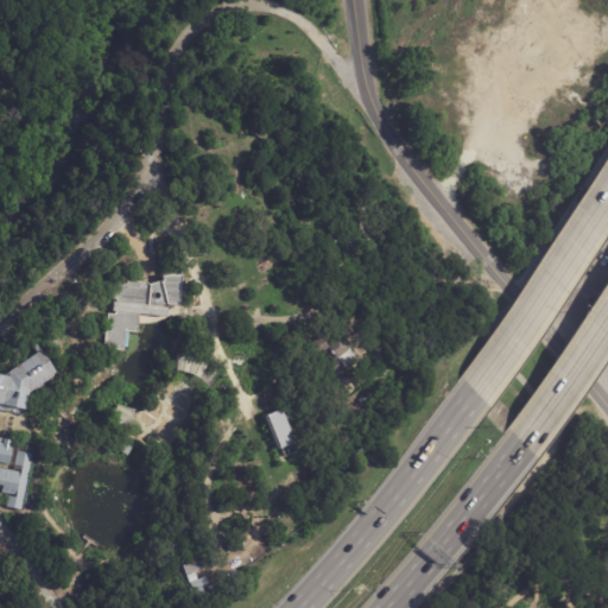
[(125,279),(146,282),(146,285),(160,280),(159,274),(181,272),(181,278),(184,279),(181,305),(166,305),(165,316),(138,314),(135,333),(125,331),(124,349),(102,348),(106,312),(109,312),(113,284),(124,284),(125,279)]
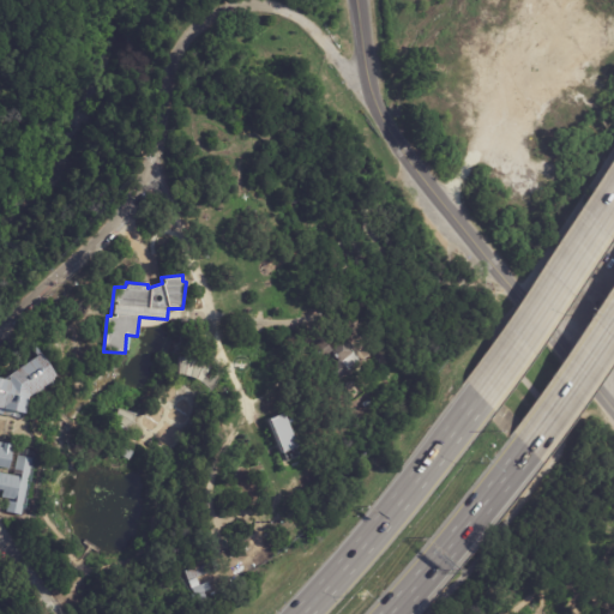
[(343,336),(359,362),(332,380),(315,354),(343,336)]
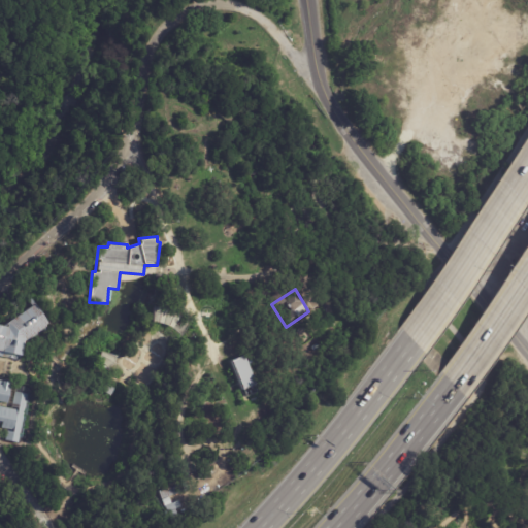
[(29,297),(48,324),(23,342),(20,359),(0,355),(0,324),(5,326),(6,323),(29,306),(25,300),(29,297)]
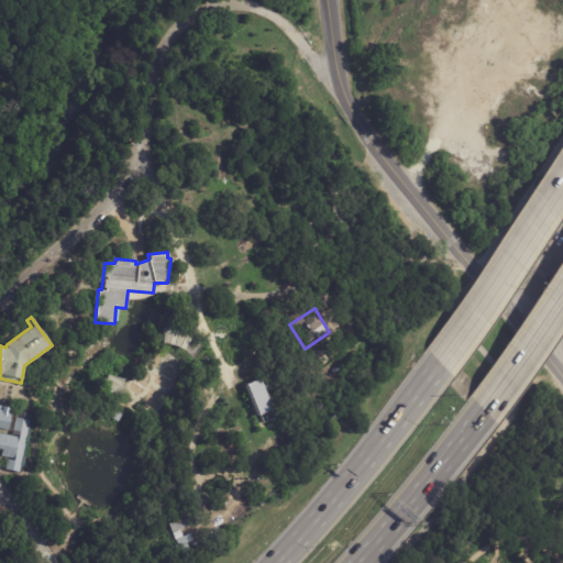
[(106,375),(102,383),(114,395),(124,378),(106,375)]
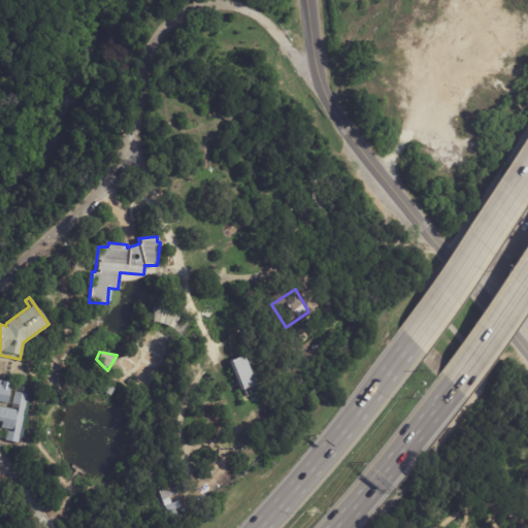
[(230,360),(242,388),(257,382),(244,354),(230,360)]
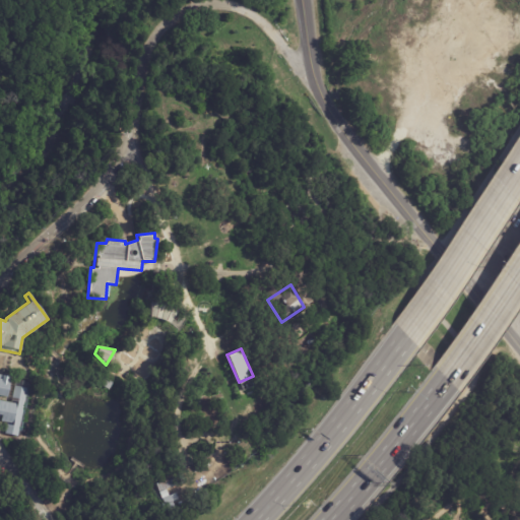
[(0,373),(0,412),(3,413),(2,420),(8,421),(6,434),(22,437),(34,382),(14,378),(14,376),(0,373)]
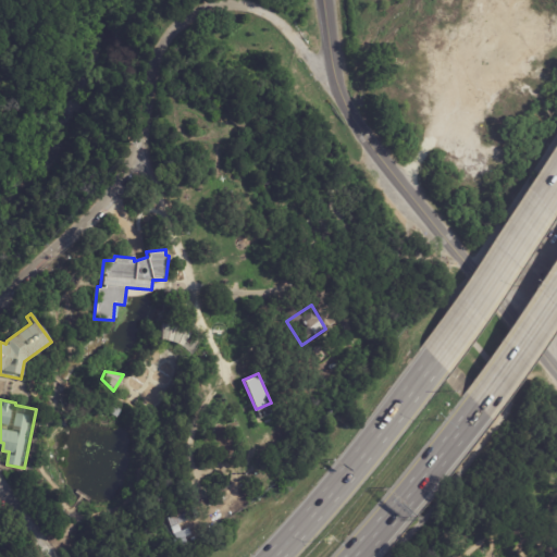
[(162,518),(174,546),(189,539),(183,524),(199,517),(194,504),(162,518)]
